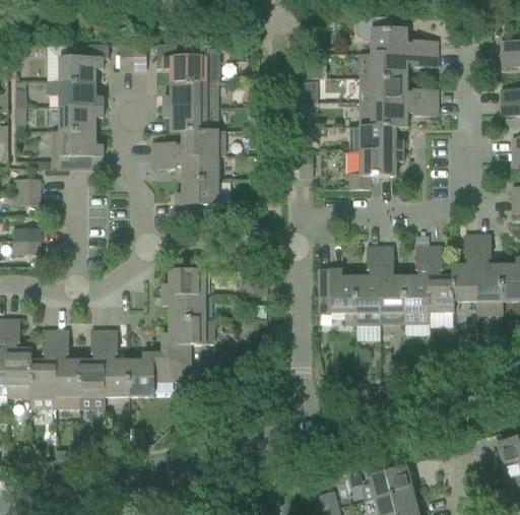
[(391,27),(391,15),(356,16),(356,20),(356,31),(364,38),(372,38),(372,52),(437,53),(437,40),(406,40),(406,27),(391,27)]
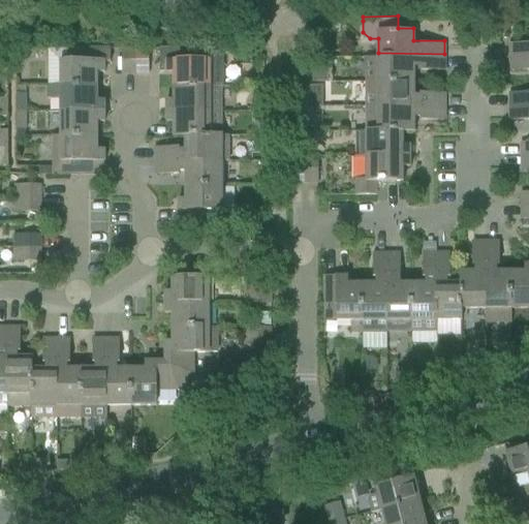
[(528,39),(508,40),(508,54),(528,53),(528,39)]
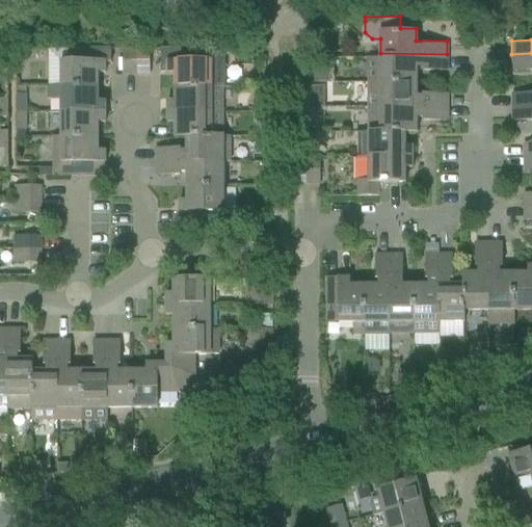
[(123,71),(135,71),(135,45),(123,45),(123,71)]
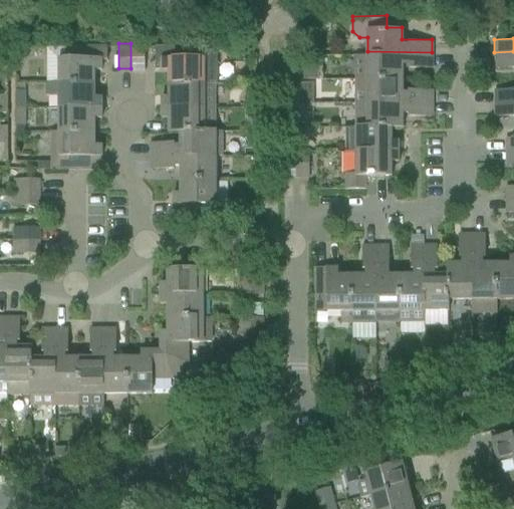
[(131,68),(144,68),(144,43),(131,43),(131,68)]
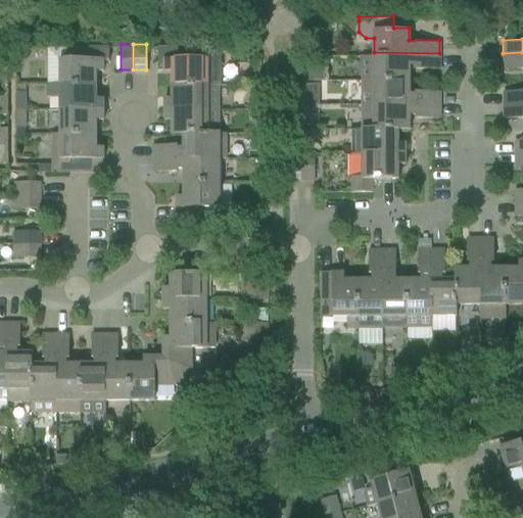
[(157,44),(157,57),(163,57),(163,67),(171,67),(171,82),(218,82),(221,82),(221,44),(218,44),(171,44),(157,44)]
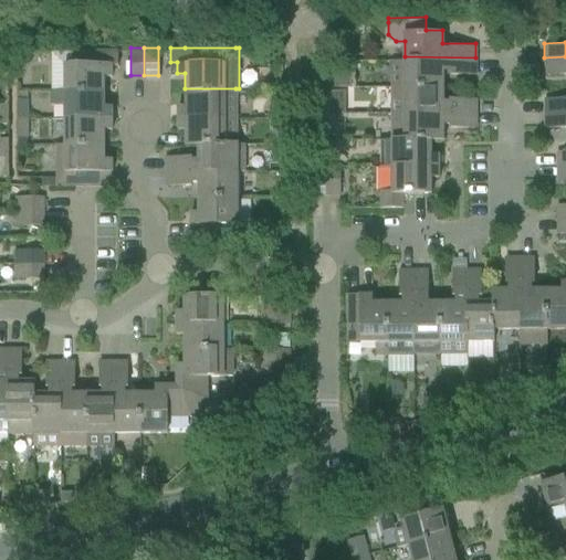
[(104,90),(103,74),(112,74),(112,63),(117,63),(117,49),(74,49),(74,62),(64,62),(64,88),(104,90)]
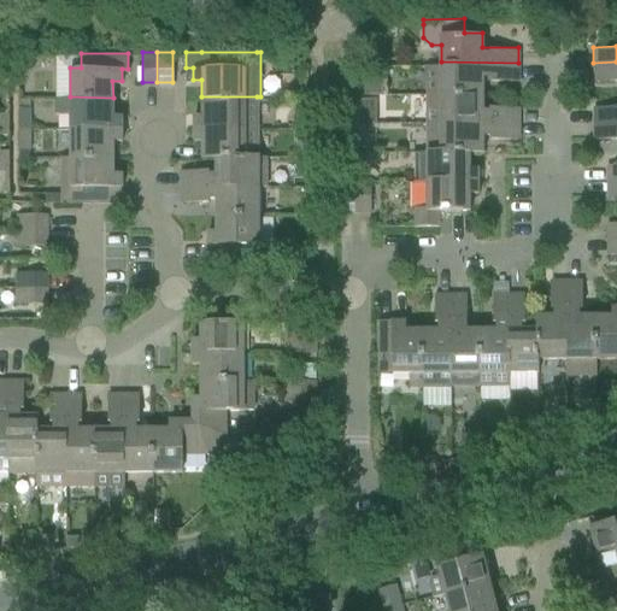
[(518,77),(518,63),(441,62),(441,63),(427,63),(427,90),(482,92),(483,77),(518,77)]
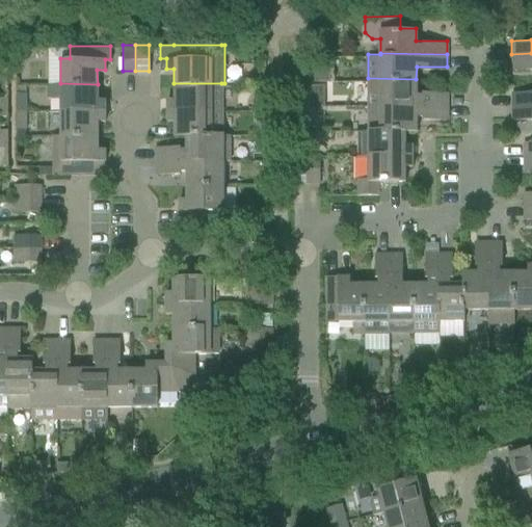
[(531,53),(511,54),(511,67),(531,67),(531,53)]
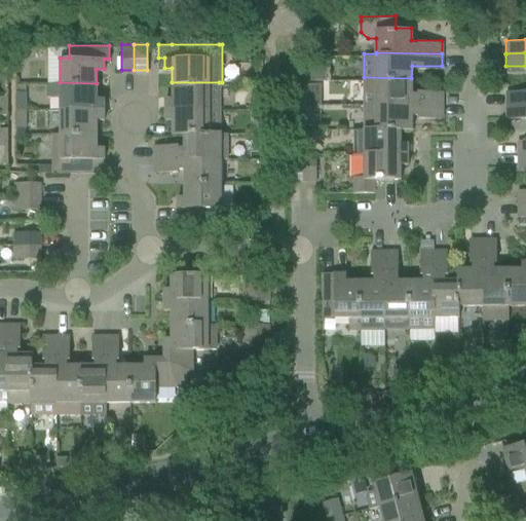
[(311,67),(305,67),(305,76),(315,76),(315,70),(311,67)]
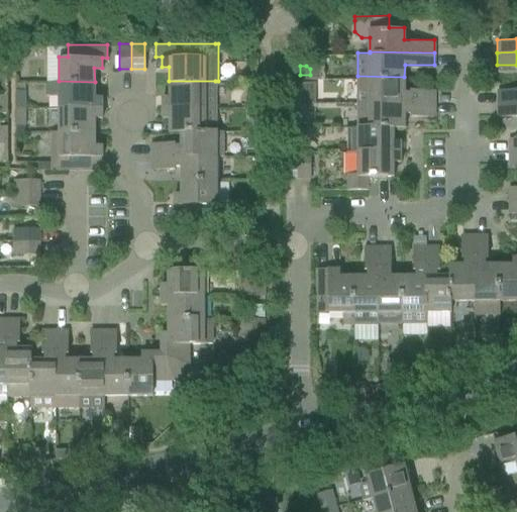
[(434,101),(434,88),(404,88),(404,77),(357,76),(356,101),(434,101)]
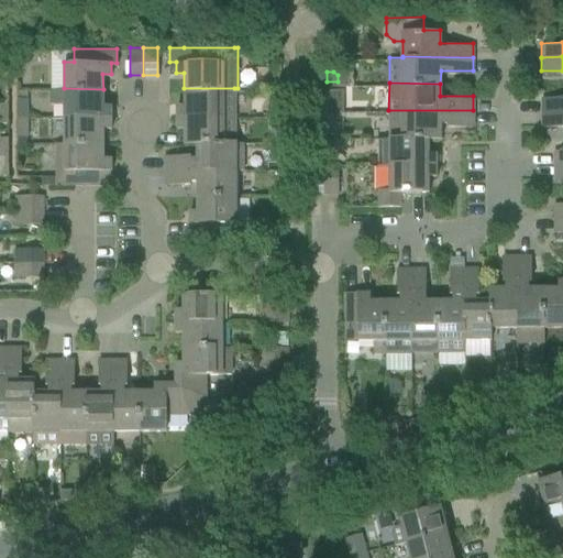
[(322,109),(322,87),(312,87),(310,109),(322,109)]
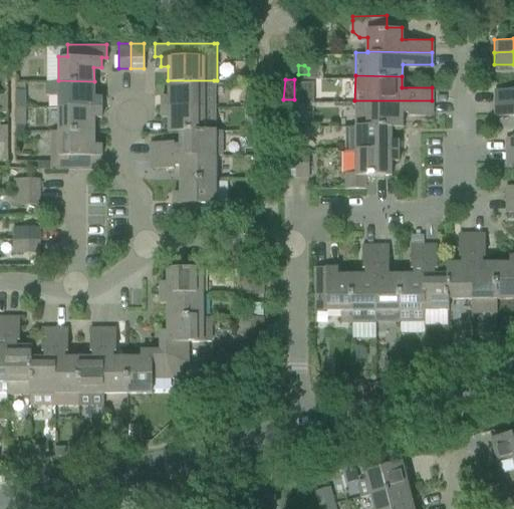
[(313,99),(313,79),(294,79),(294,99),(296,99),(307,99),(313,99)]
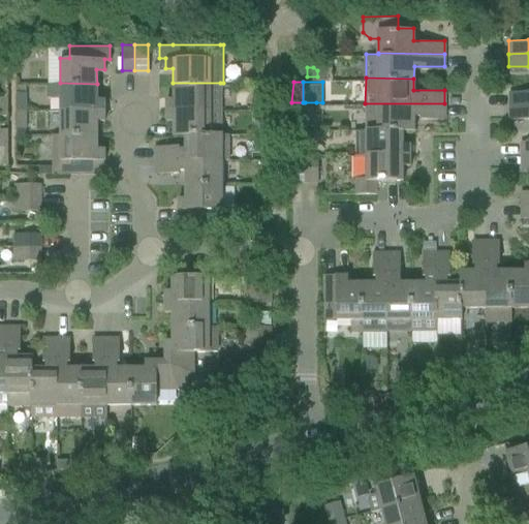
[(97,84),(60,83),(45,83),(45,95),(60,95),(60,109),(104,109),(104,97),(97,98),(97,84)]
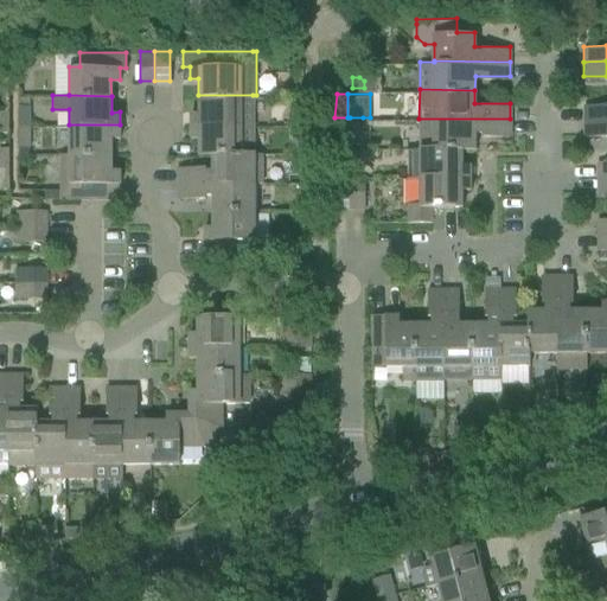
[(190,123),(253,123),(253,95),(198,95),(198,112),(190,112),(190,123)]
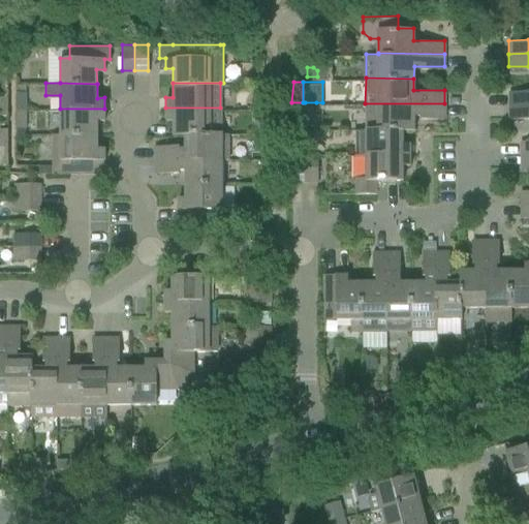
[(16,109),(25,109),(25,90),(16,90),(16,109)]
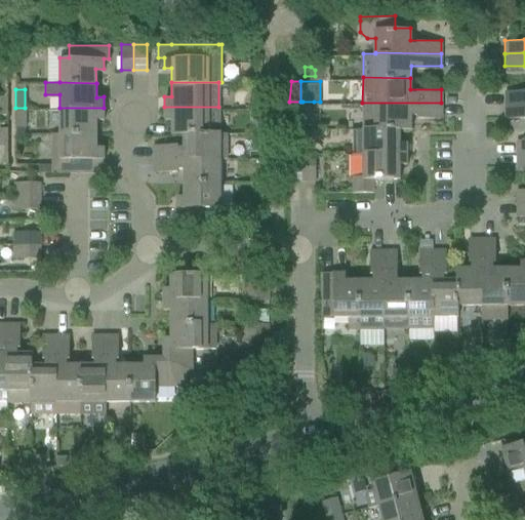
[(252,107),(261,107),(261,94),(261,89),(252,89),(252,107)]
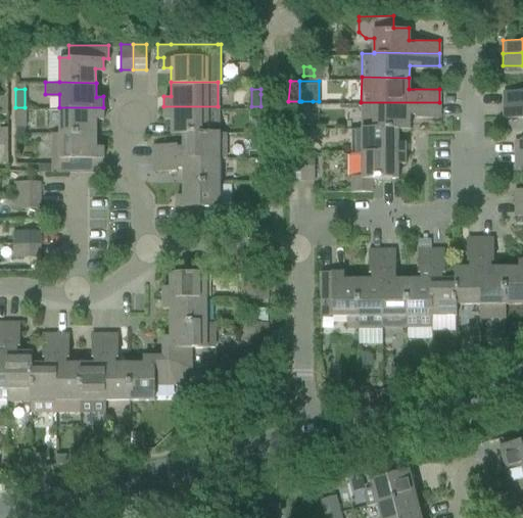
[(522,89),(503,89),(503,102),(522,101),(522,89)]
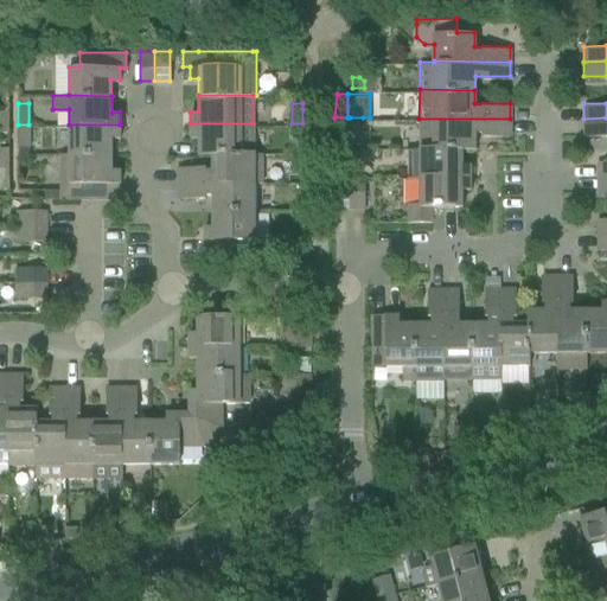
[(606,117),(583,119),(583,133),(606,133),(606,117)]
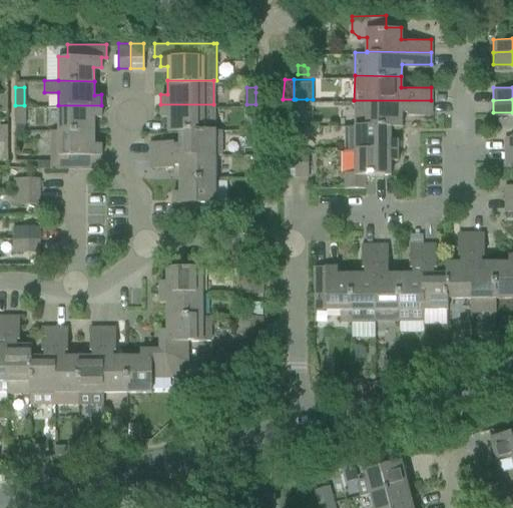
[(431,113),(431,100),(354,100),(355,124),(366,123),(366,124),(390,124),(401,124),(401,113),(431,113)]
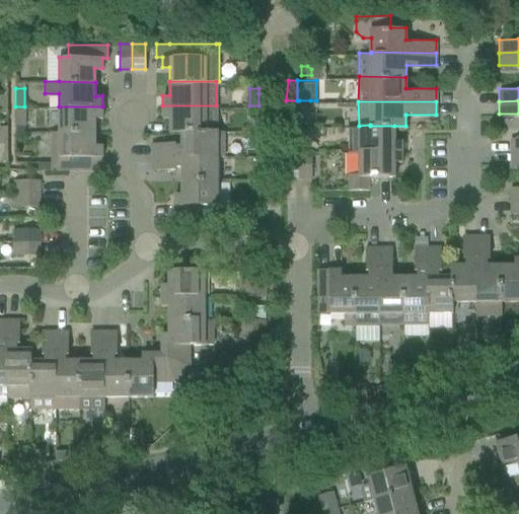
[(216,130),(216,105),(162,105),(162,116),(169,116),(169,131),(181,131),(181,130),(206,130),(216,130)]
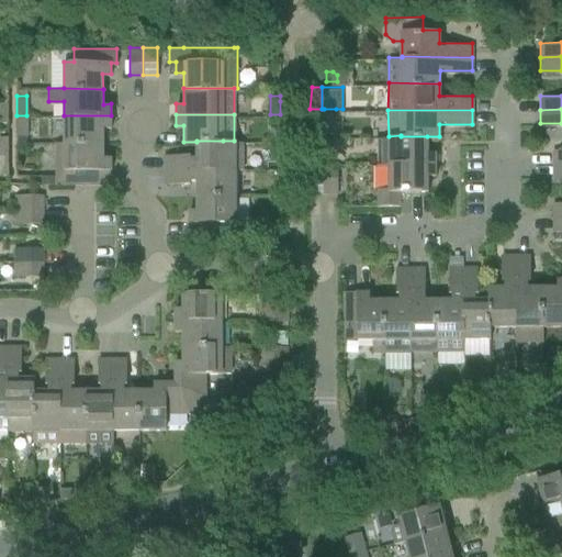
[(280,133),(280,114),(270,114),(269,133),(280,133)]
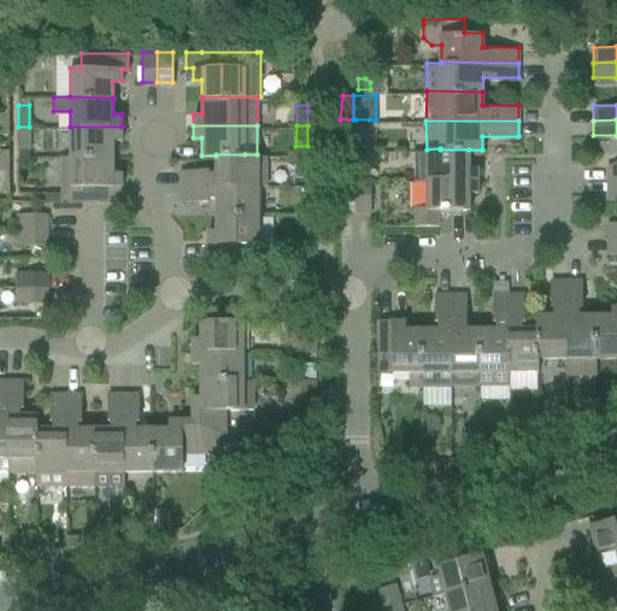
[(29,146),(29,127),(18,127),(18,146),(29,146)]
